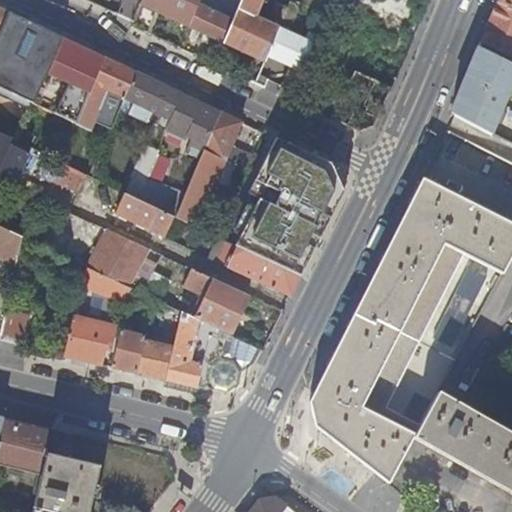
[(141,0),(140,4),(188,26),(195,12),(198,5),(200,0),(141,0)]
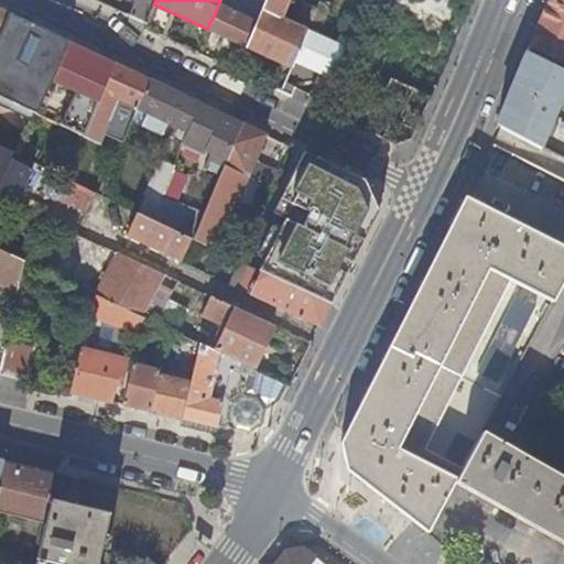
[(236,13),(224,8),(218,6),(215,13),(207,29),(247,47),(266,4),(256,0),(253,0),(247,18),(237,12),(236,13)]
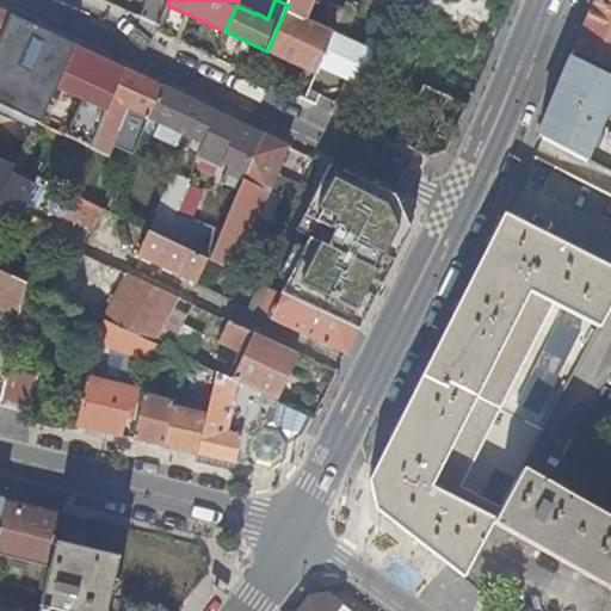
[(319,67),(345,79),(365,88),(374,72),(394,29),(376,20),(363,49),(344,39),(333,35),(333,34),(306,20),(313,0),(322,0),(289,0),(288,5),(267,51),(316,74),(319,67)]
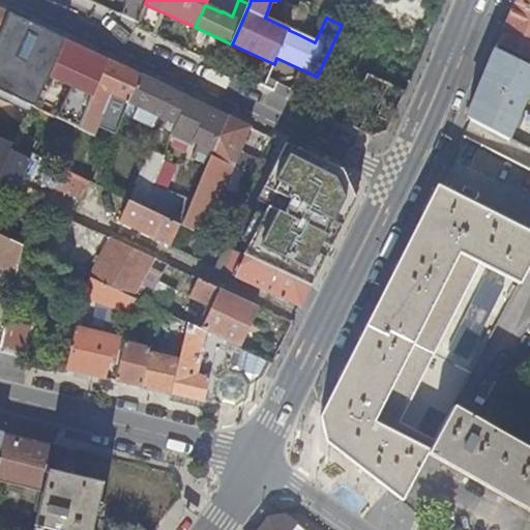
[(529,0),(514,0),(513,3),(529,10),(529,0)]
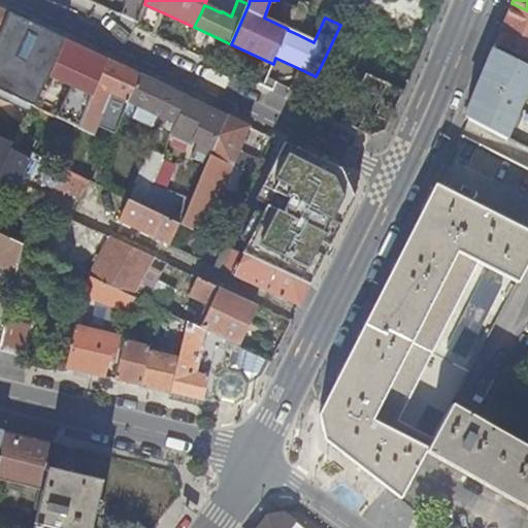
[(290,21),(300,25),(307,7),(298,3),(296,8),(284,3),(279,14),(291,20),(290,21)]
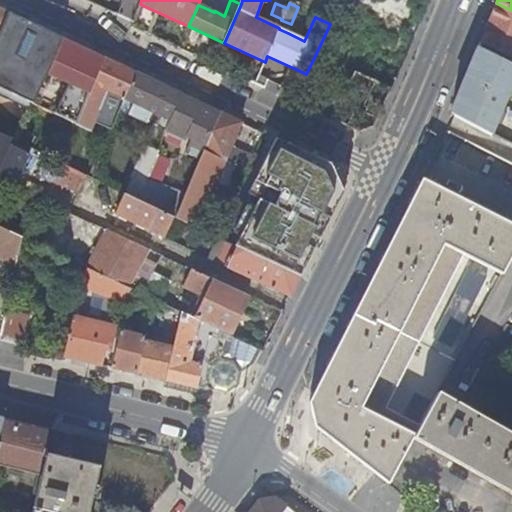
[(511,59),(511,10),(496,3),(479,43),(511,59)]
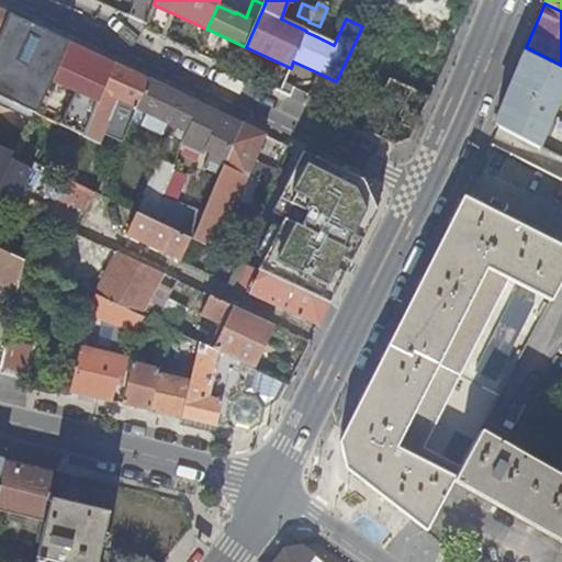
[(8,13),(0,31),(0,108),(31,122),(34,113),(44,92),(45,93),(51,81),(52,81),(68,42),(8,13)]
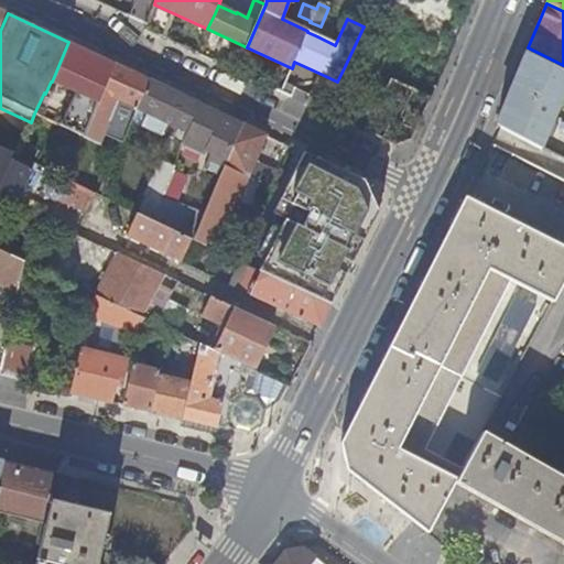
[(317,36),(321,26),(310,22),(307,31),(307,32),(317,36)]
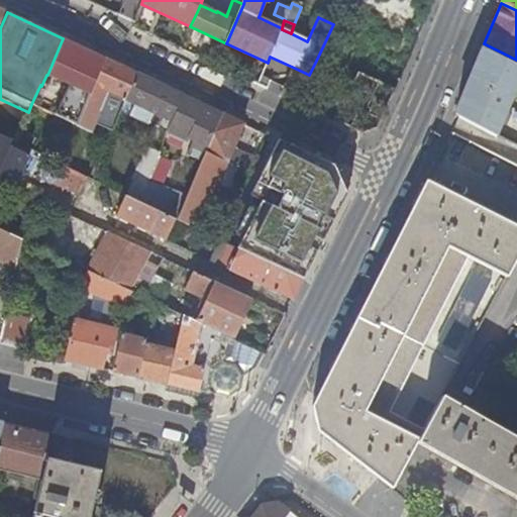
[(47,75),(88,94),(103,58),(63,38),(47,75)]
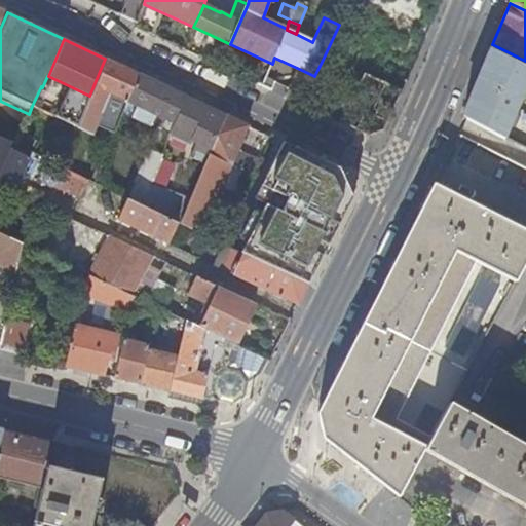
[(525,66),(491,48),(463,116),(525,148),(525,135),(511,127),(525,88),(525,66)]
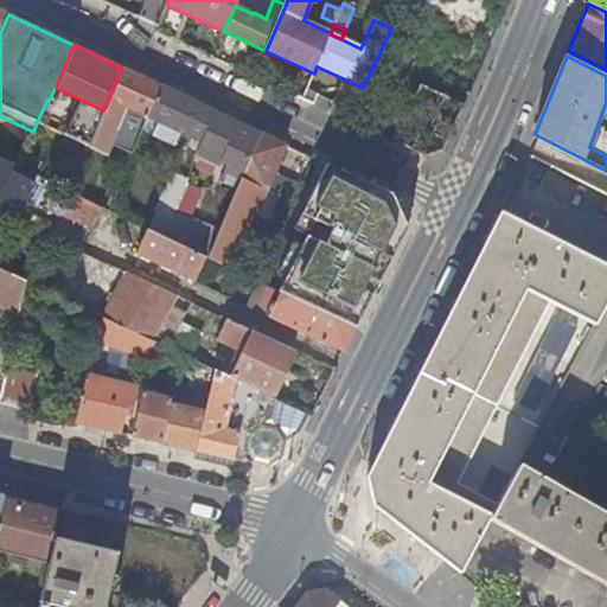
[(107,153),(114,138),(128,106),(148,115),(160,87),(121,68),(103,110),(88,145),(107,153)]
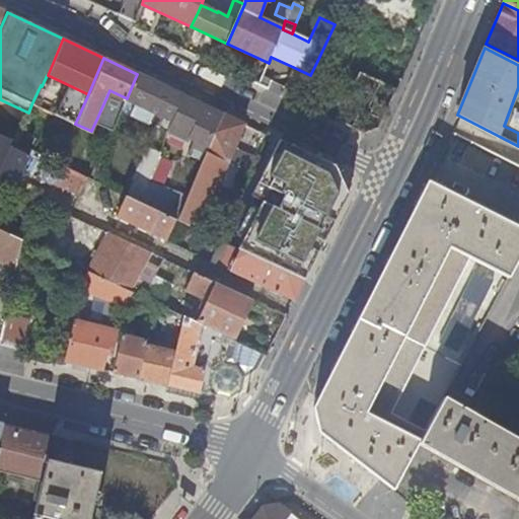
[(293,67),(281,96),(296,103),(297,101),(310,75),(293,67)]
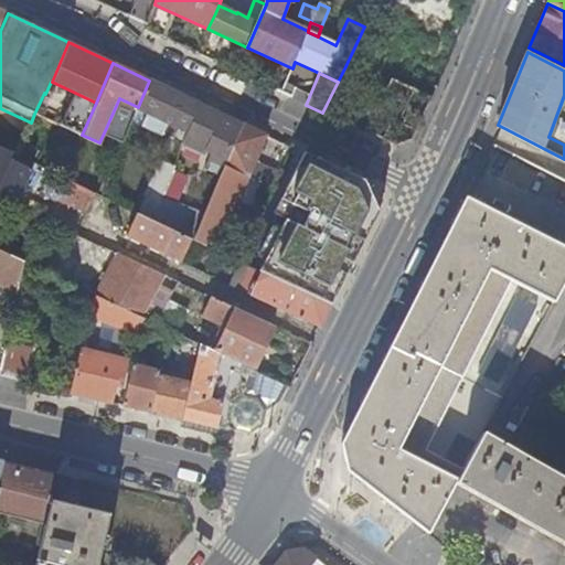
[(225,160),(240,123),(184,97),(149,81),(138,107),(149,112),(144,124),(162,131),(168,121),(178,126),(177,130),(177,135),(183,137),(183,140),(211,153),(205,166),(221,173),(225,160)]
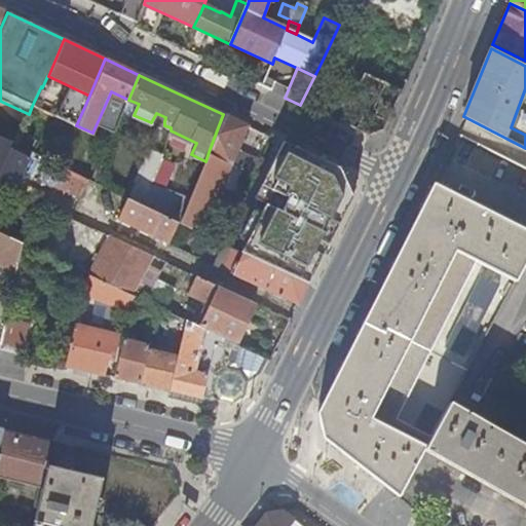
[(47,76),(42,87),(41,86),(32,106),(76,125),(89,96),(48,76),(47,76)]
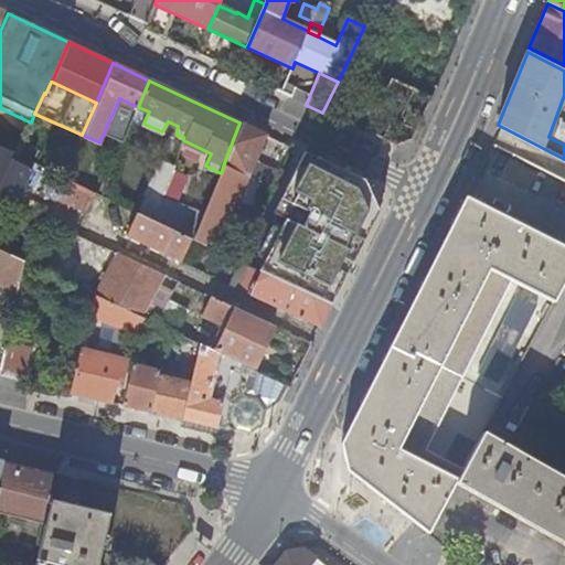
[(292,98),(297,85),(287,82),(281,94),(292,98)]
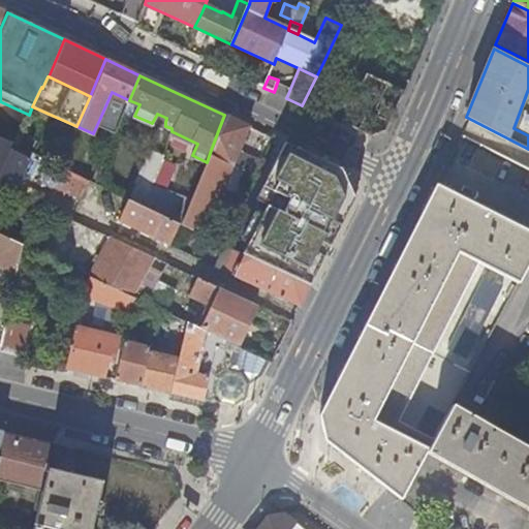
[(139,104),(129,100),(124,111),(134,116),(139,104)]
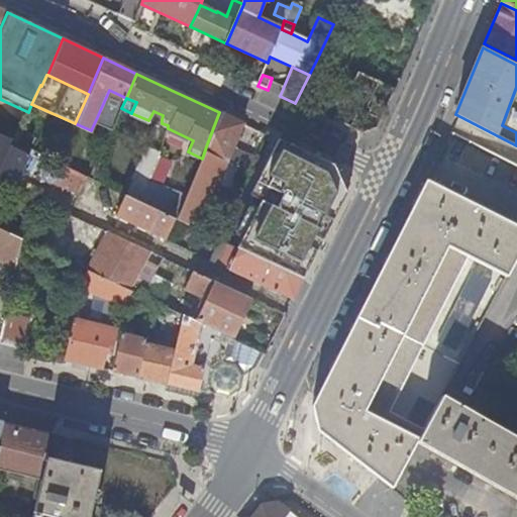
[(227,162),(242,123),(219,112),(206,146),(202,159),(188,194),(178,219),(200,230),(221,176),(227,162)]
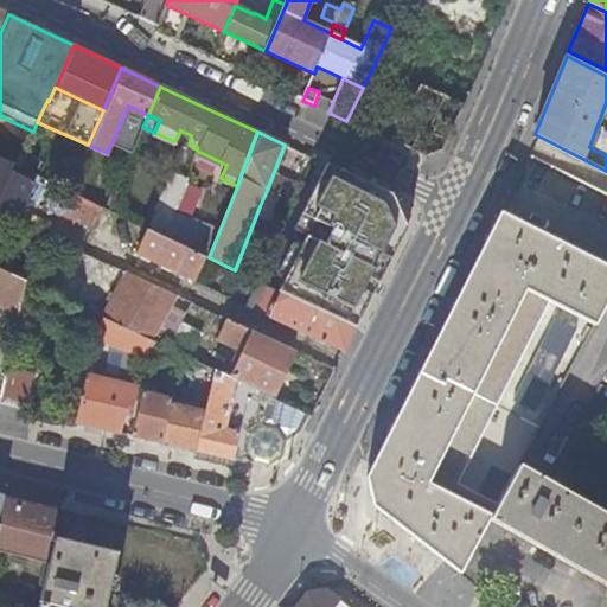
[(114,138),(107,153),(127,163),(134,147),(114,138)]
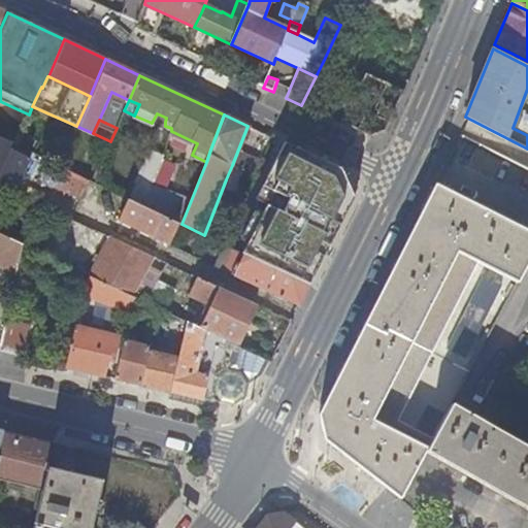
[(271,137),(225,244),(234,249),(251,257),(289,172),(328,189),(337,168),(271,137)]
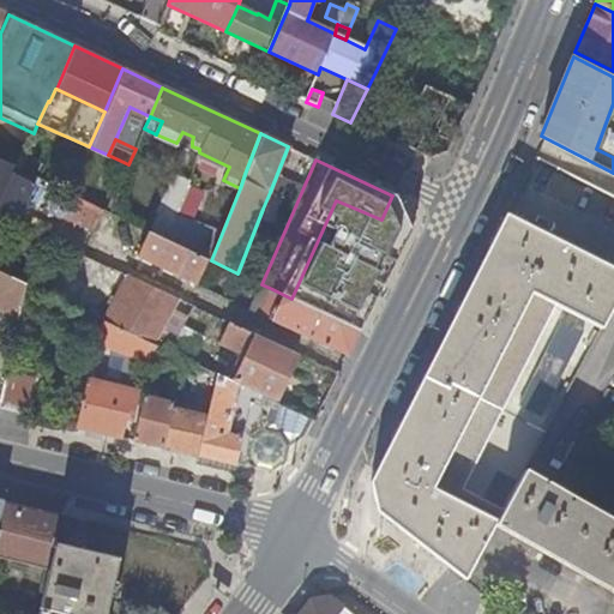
[(0,166),(0,214),(16,222),(35,182),(0,166)]
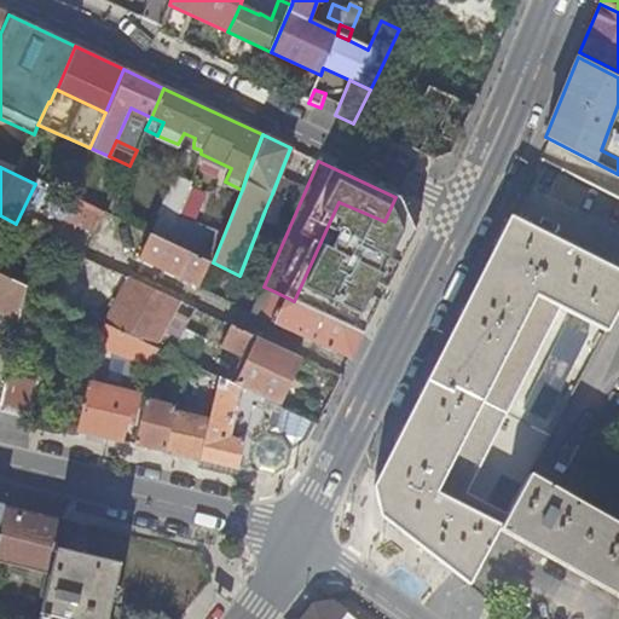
[(213,262),(225,232),(179,217),(192,181),(174,174),(158,212),(163,213),(173,218),(165,239),(209,261),(213,262)]
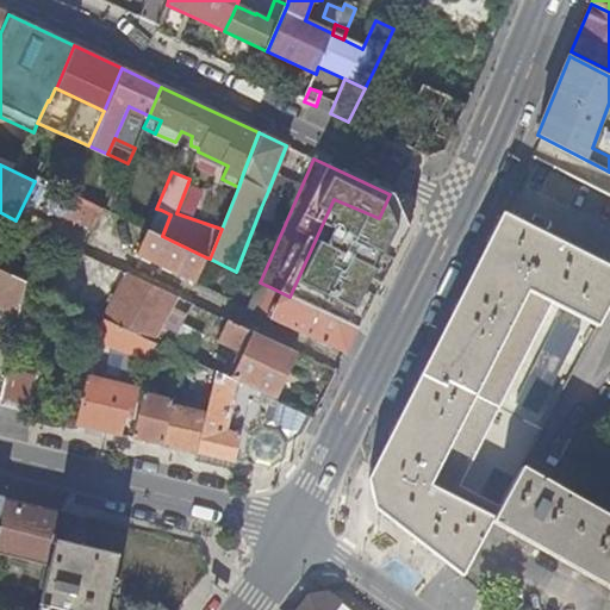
[(100,186),(82,179),(78,190),(94,198),(100,186)]
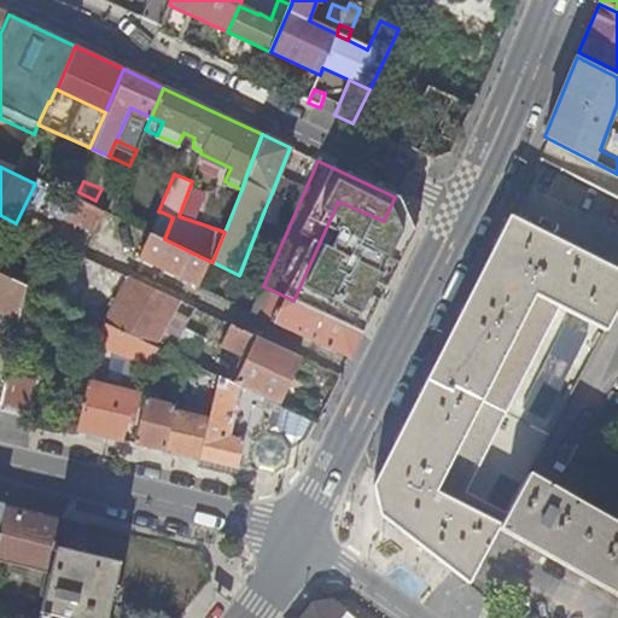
[(280,216),(287,198),(272,193),(264,210),(280,216)]
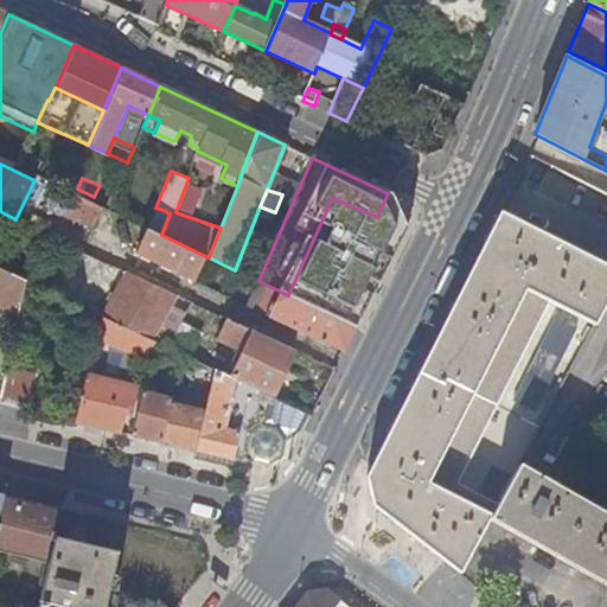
[(101,209),(69,193),(65,215),(91,228),(101,209)]
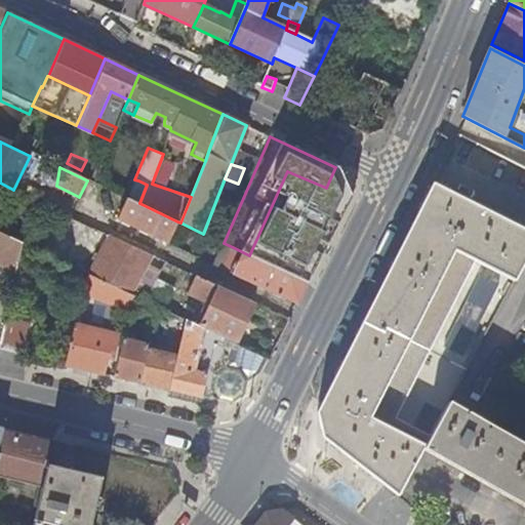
[(296,249),(319,260),(356,188),(349,173),(335,167),(326,188),(296,249)]
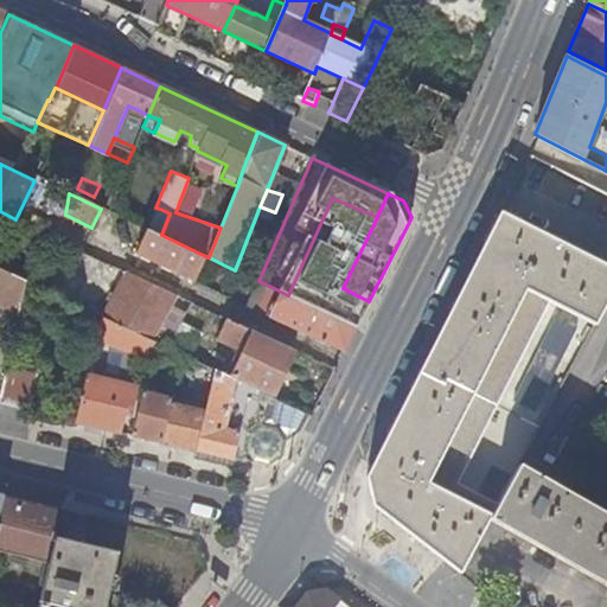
[(170,213),(160,209),(149,230),(161,235),(170,213)]
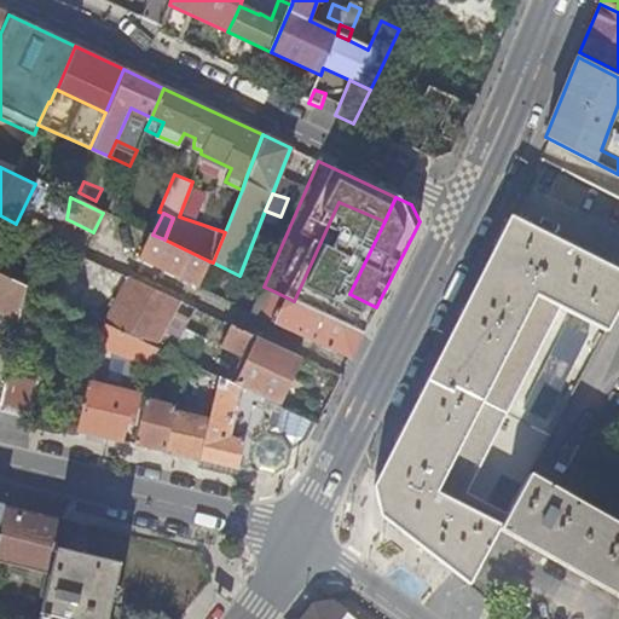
[(618,270),(514,215),(513,215),(439,358),(372,486),(379,515),(468,584),(497,528),(498,528),(528,474),(618,310),(618,270)]
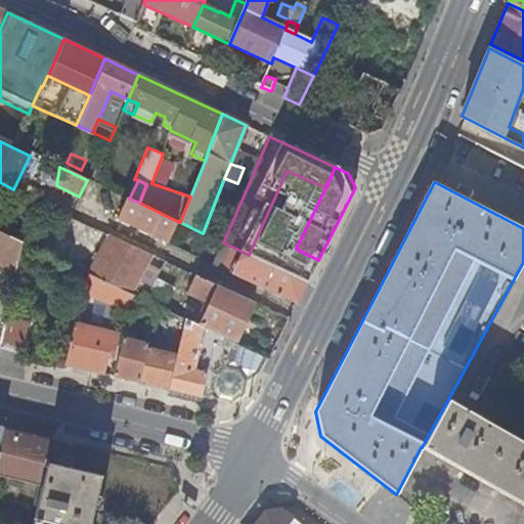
[(169,242),(177,221),(139,203),(129,199),(127,198),(118,217),(169,242)]
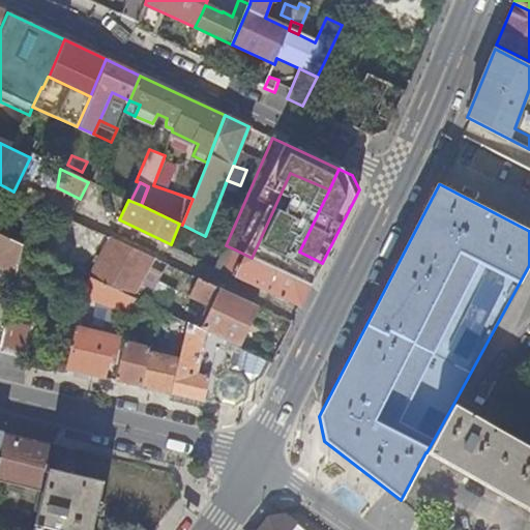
[(0,264),(17,272),(23,245),(0,234),(0,264)]
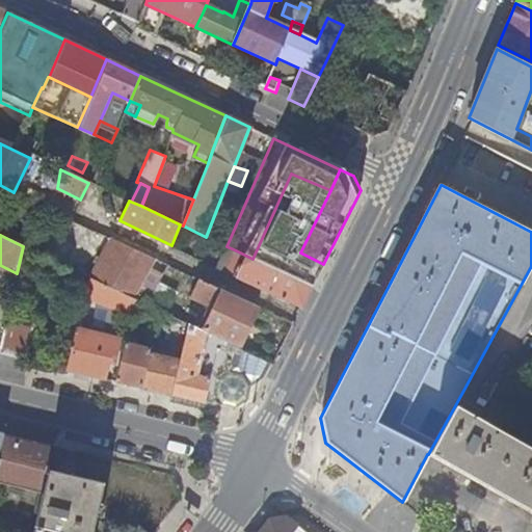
[(100,260),(90,277),(134,298),(155,259),(111,239),(100,260)]
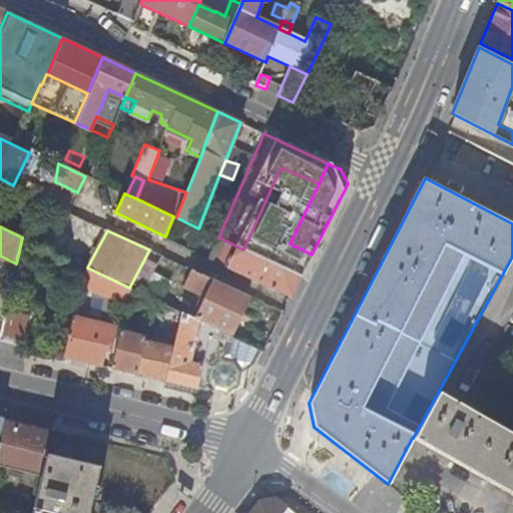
[(48,249),(87,268),(96,250),(55,231),(48,249)]
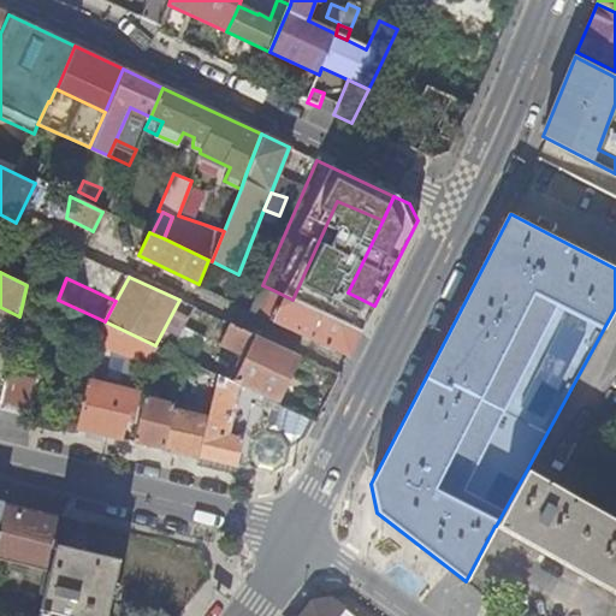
[(261,315),(273,290),(262,285),(252,311),(261,315)]
